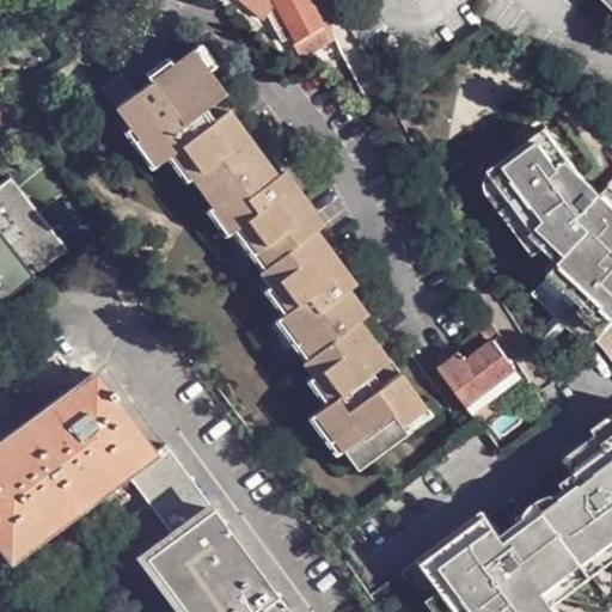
[(240,0),(263,22),(268,16),(276,32),(291,26),(299,44),(293,47),(301,62),(338,42),(329,25),(325,28),(310,0),(240,0)]
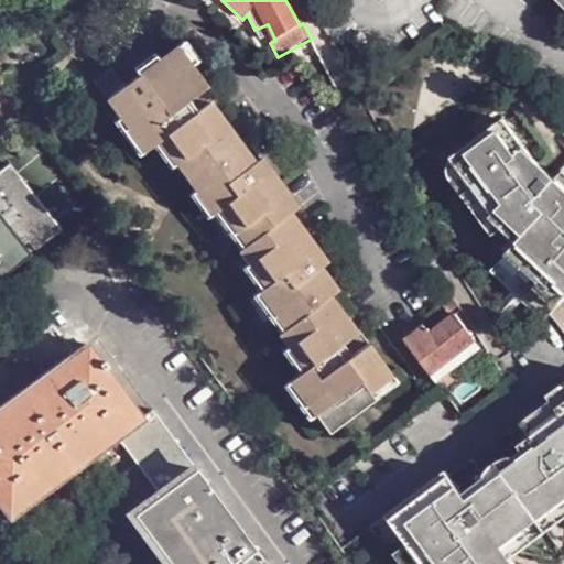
[(180,44),(195,64),(199,61),(186,41),(180,44)]
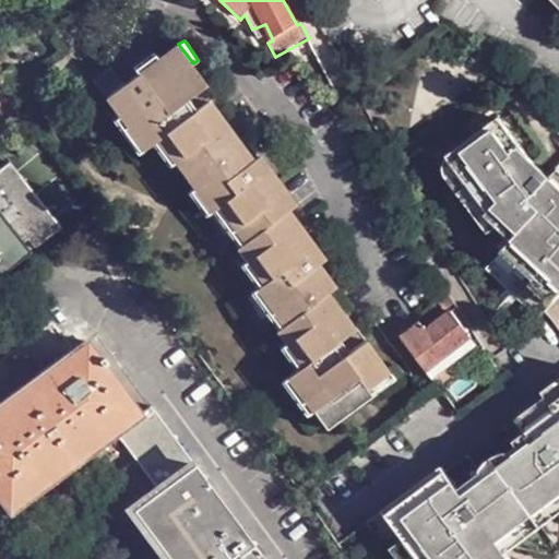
[(289,378),(313,412),(326,431),(375,400),(368,390),(391,373),(358,326),(354,330),(329,293),(335,288),(318,264),(323,261),(288,211),(295,206),(259,155),(251,161),(211,102),(215,97),(193,63),(178,44),(159,59),(139,74),(125,84),(110,66),(93,80),(118,116),(144,150),(153,143),(161,138),(178,163),(195,187),(213,212),(221,206),(247,242),(240,248),(250,261),(266,284),(259,289),(252,294),(288,344),(305,366),(297,372),(289,378)]
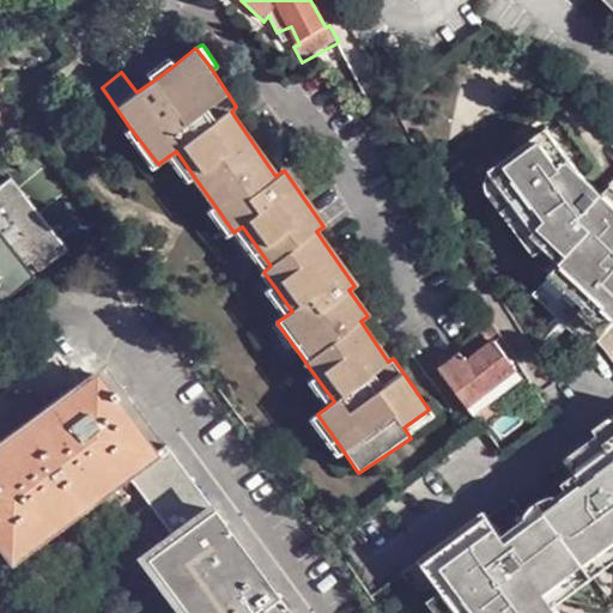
[(145,73),(152,82),(175,65),(168,56),(145,73)]
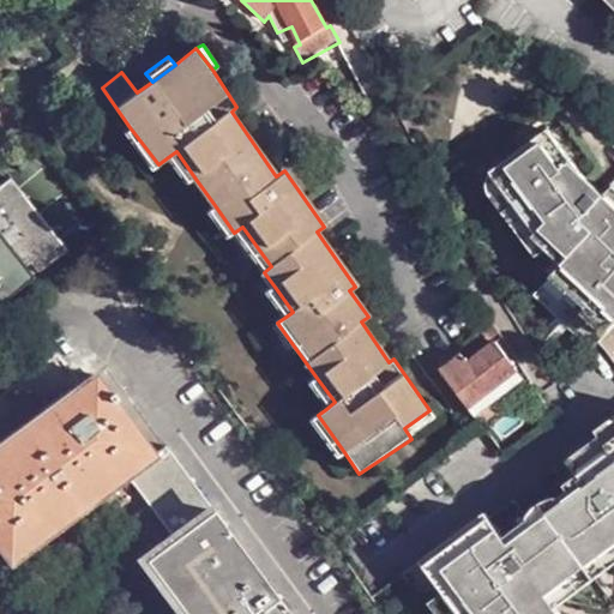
[(149,170),(158,164),(130,127),(124,133),(149,170)]
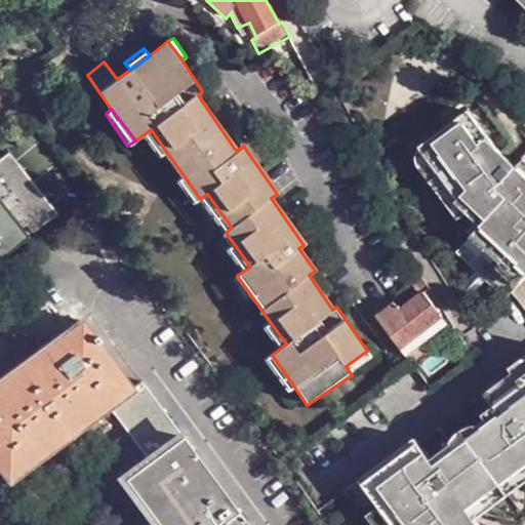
[(524,157),(524,159),(524,161),(518,168),(498,151),(468,111),(425,144),(435,158),(430,160),(458,200),(455,202),(478,233),(453,257),(501,305),(510,295),(514,300),(524,314),(524,360),(512,370),(516,375),(466,412),(475,427),(452,443),(441,430),(420,446),(416,441),(346,493),(368,524),(477,524),(476,523),(468,511),(524,468),(524,157)]
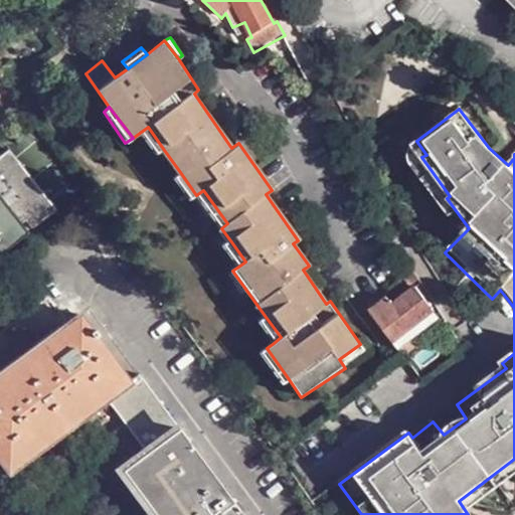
[(158,155),(164,150),(148,127),(141,132),(158,155)]
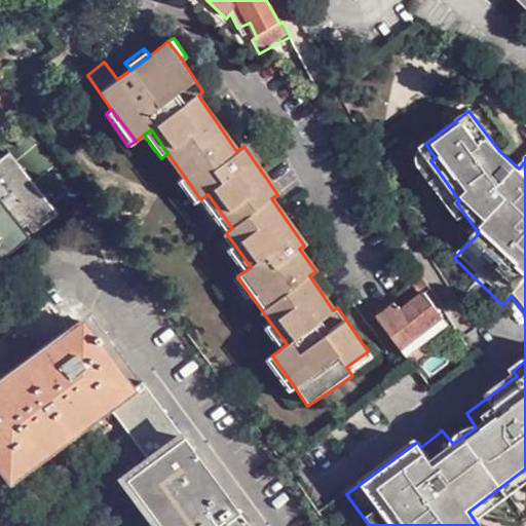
[(0,254),(26,232),(19,223),(23,221),(30,229),(54,209),(4,149),(0,151),(0,254)]
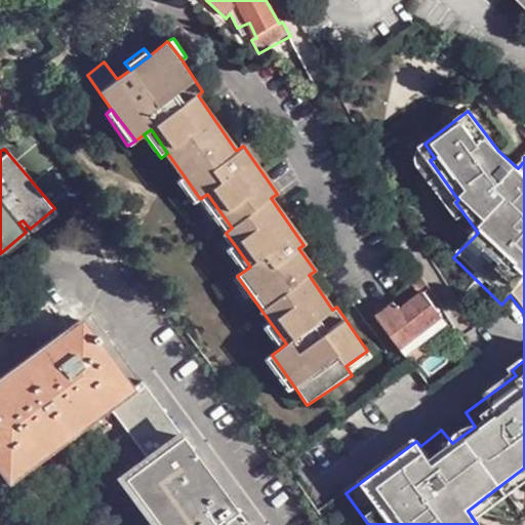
[(194,203),(200,199),(184,175),(177,180),(194,203)]
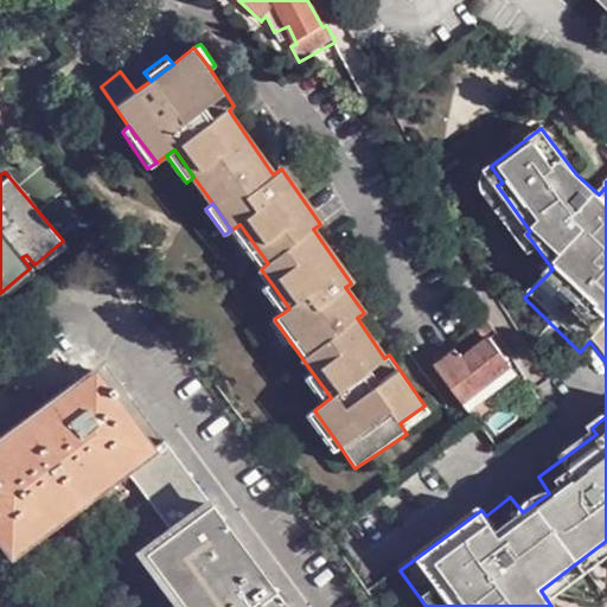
[(231,230),(261,269),(268,263),(240,224),(231,230)]
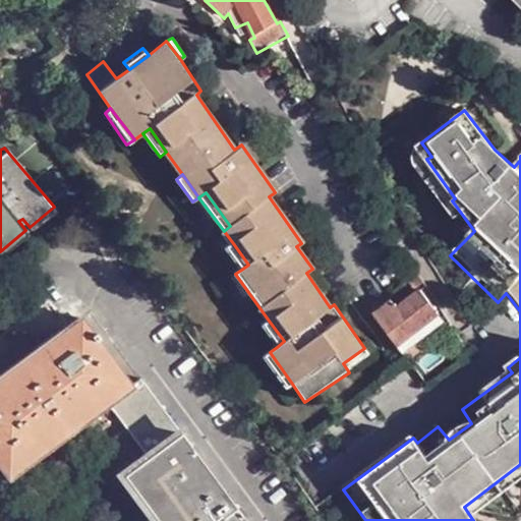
[(226,248),(241,270),(248,265),(233,243),(226,248)]
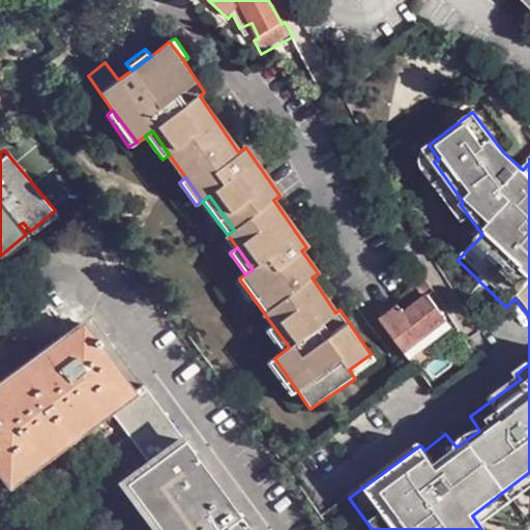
[(383,321),(406,352),(424,337),(444,323),(448,320),(432,297),(407,314),(402,308),(383,321)]
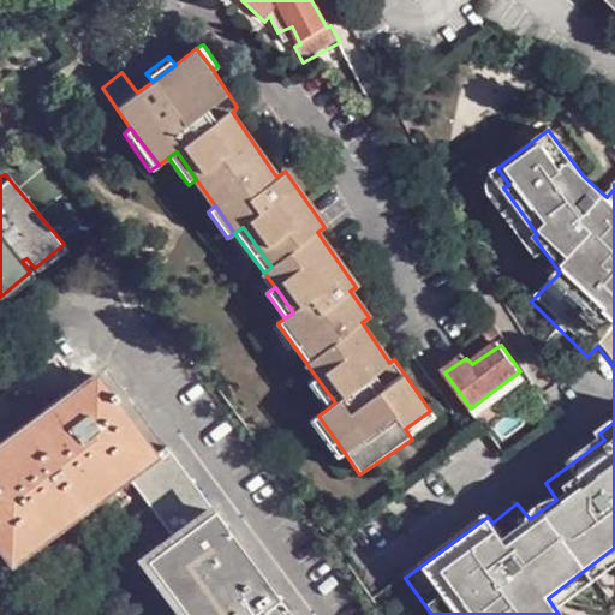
[(0,554),(6,562),(129,469),(151,452),(154,451),(99,376),(0,449),(0,554)]
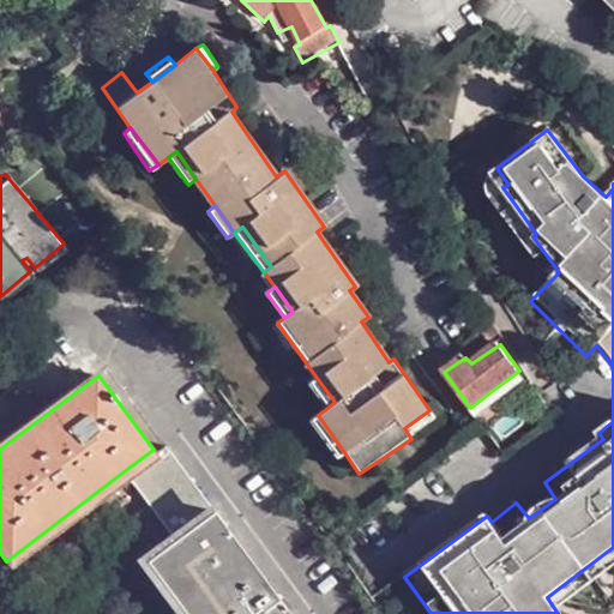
[(309,384),(326,409),(335,402),(317,378),(309,384)]
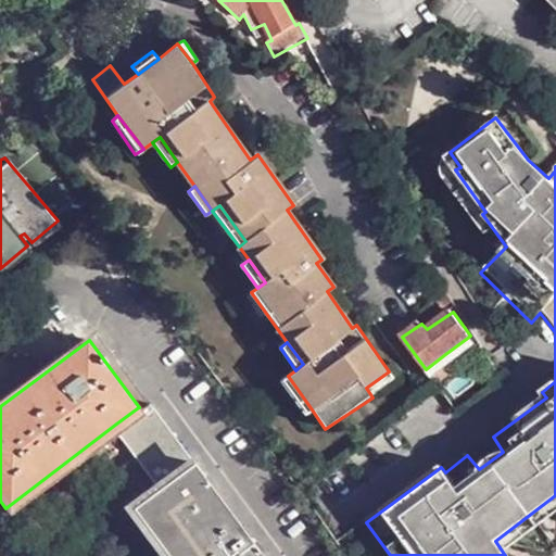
[(445,354),(426,369),(432,378),(451,363),(447,358),(445,354)]
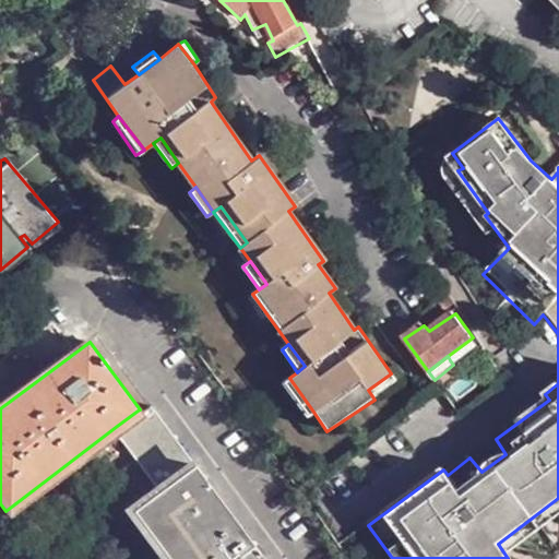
[(368,390),(375,400),(396,383),(391,373),(368,390)]
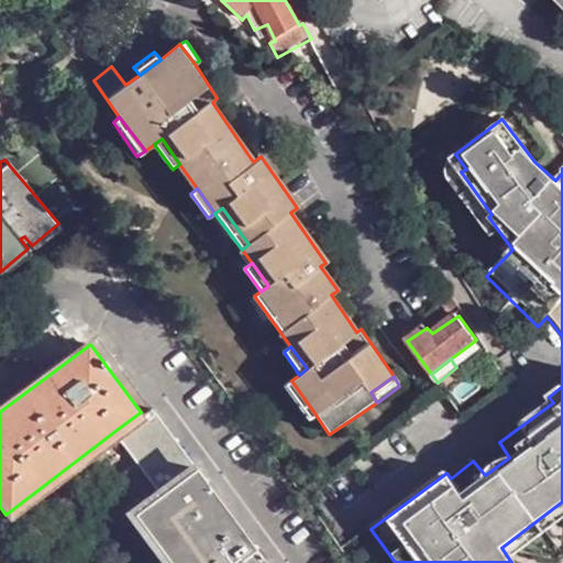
[(308,419),(316,415),(291,381),(284,386),(308,419)]
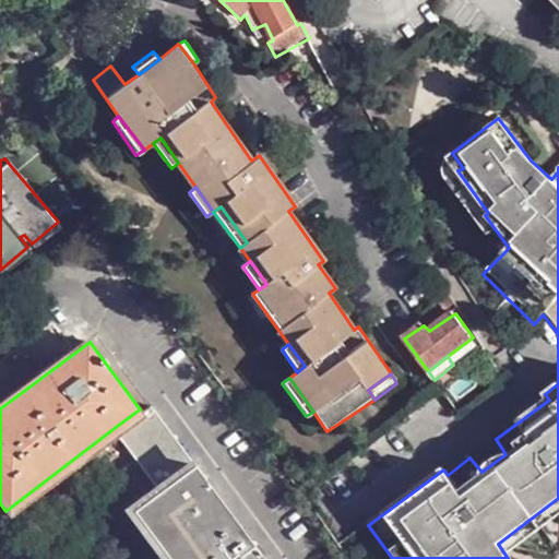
[(138,411),(117,426),(162,484),(133,504),(173,558),(269,558),(151,401),(140,409),(138,411)]
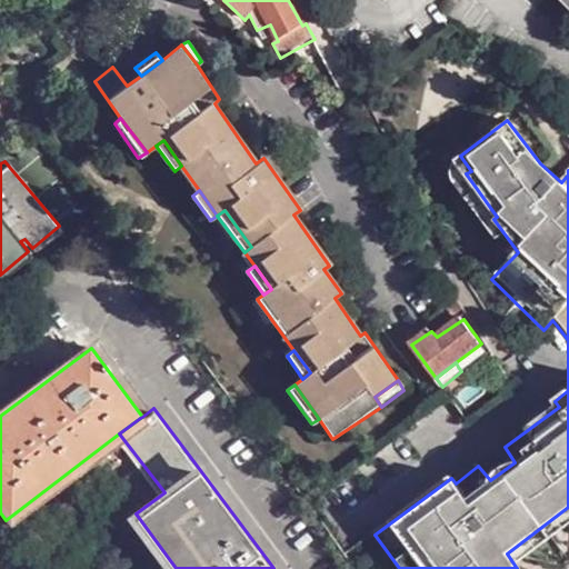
[(516,567),(568,526),(568,507),(507,553),(516,567)]
